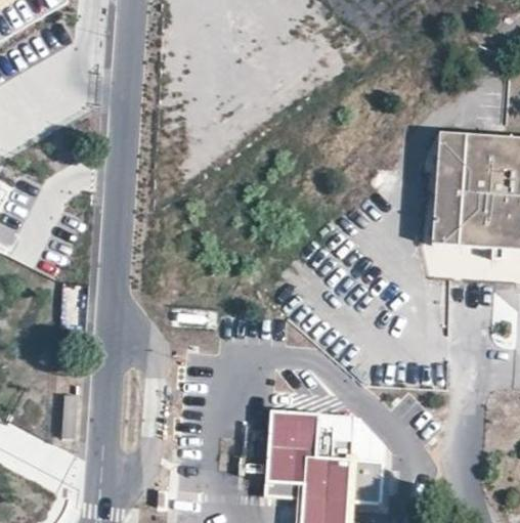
[(519,136),(506,135),(439,130),(431,242),(491,247),(490,256),(502,257),(502,248),(519,248),(519,136)]
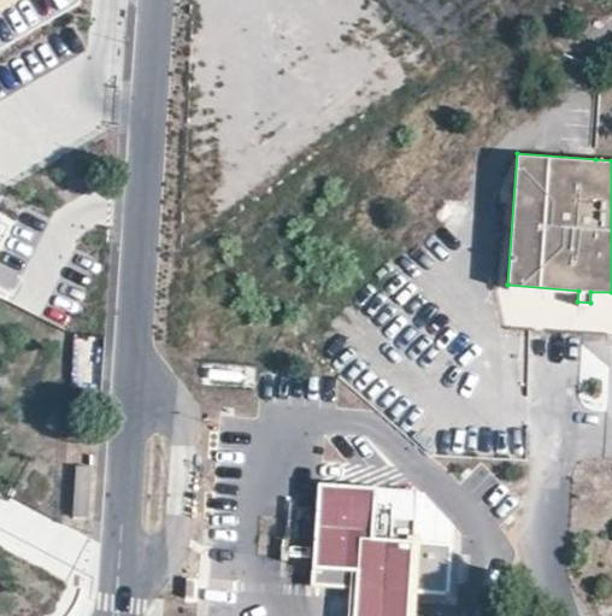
[(88,469),(75,469),(72,518),(86,520),(88,469)]
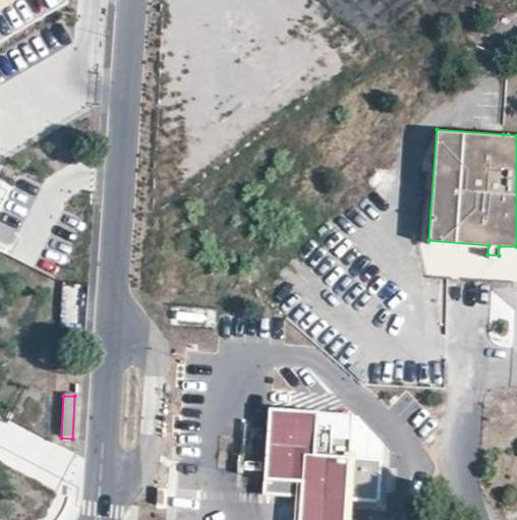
[(316,410),(270,407),(265,478),(300,481),(300,495),(344,497),(346,455),(313,453),(316,410)]
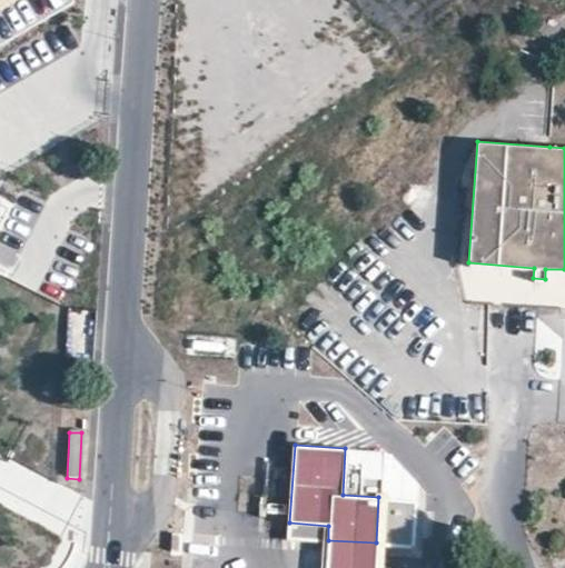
[(259,504),(259,511),(281,512),(281,505),(259,504)]
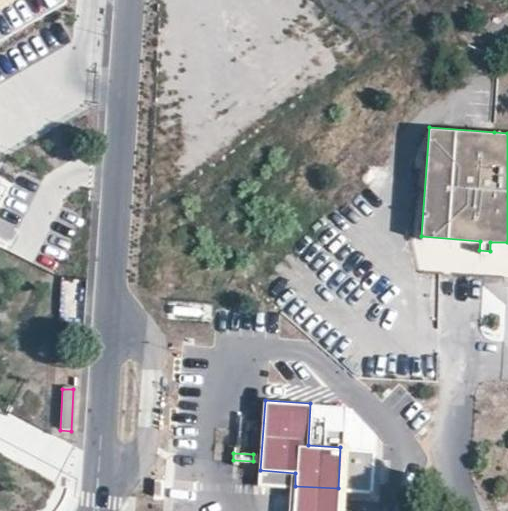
[(336,510),(338,488),(295,486),(293,510),(336,510)]
